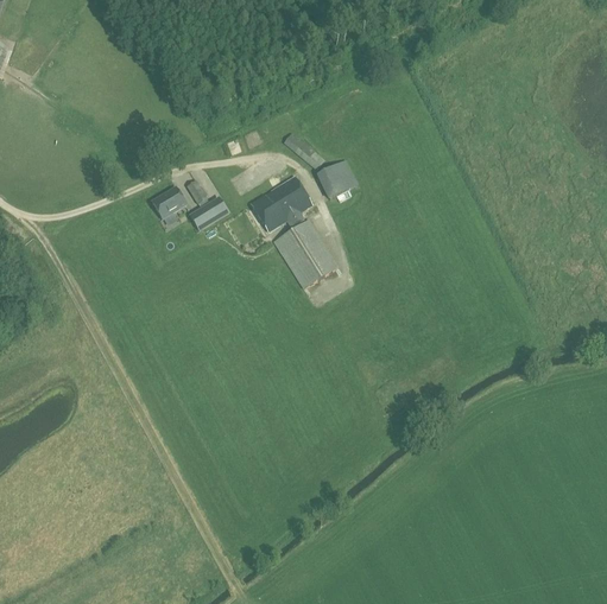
[(316,170),(324,159),(291,132),(283,141),(316,170)]
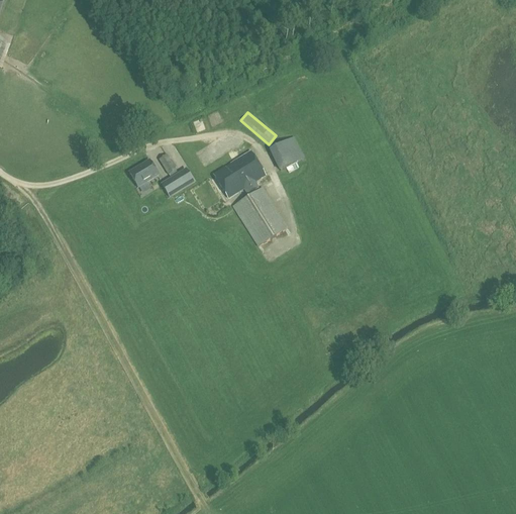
[(169,129),(180,125),(177,117),(166,122),(169,129)]
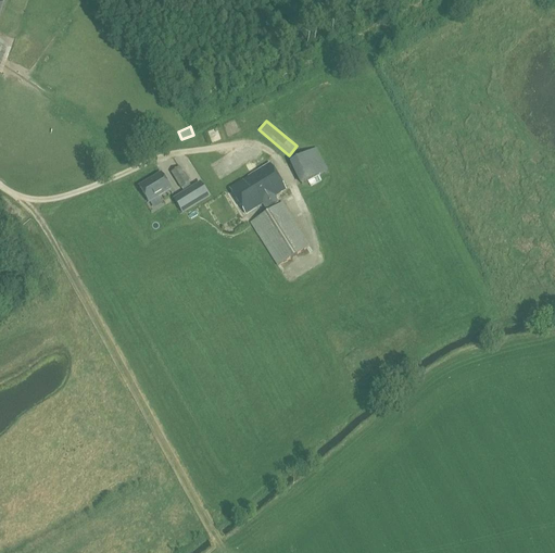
[(300,181),(327,167),(316,145),(289,159),(300,181)]
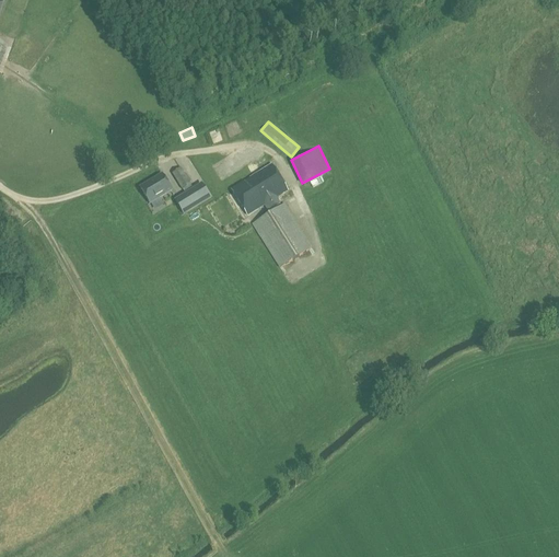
[(276,195),(288,187),(271,161),(231,186),(247,212),(264,202),(267,208),(279,200),(276,195)]
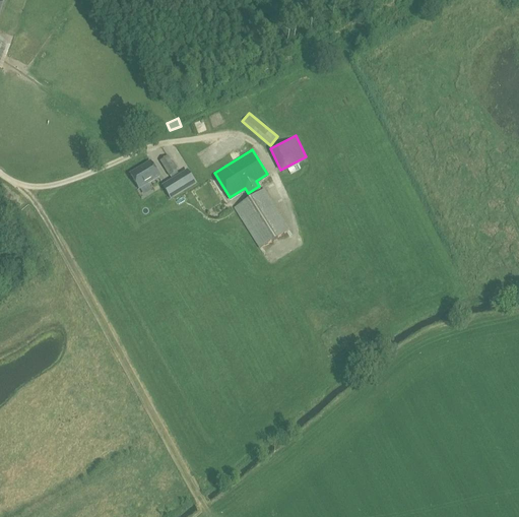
[(176,169),(167,154),(159,158),(169,174),(176,169)]
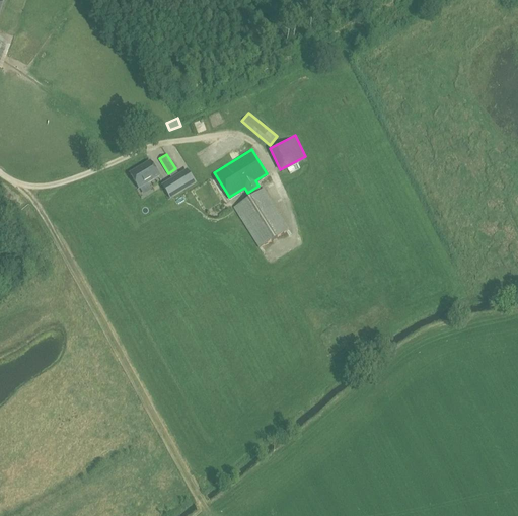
[(149,159),(141,164),(142,164),(137,168),(136,167),(129,171),(137,187),(158,173),(149,159)]
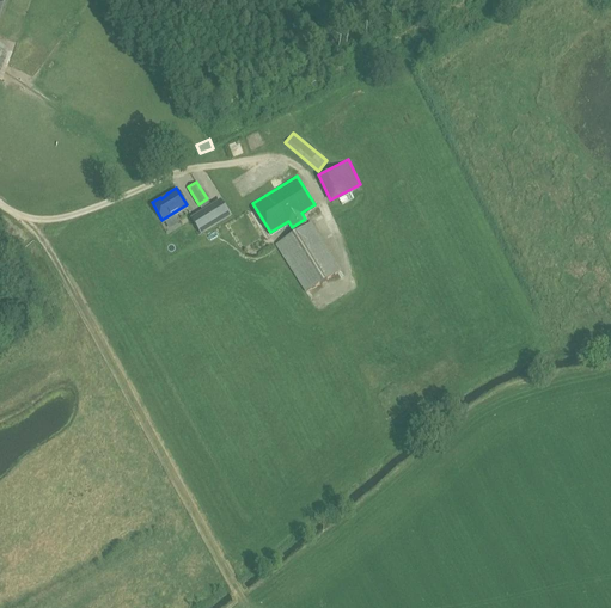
[(219,198),(190,216),(200,231),(228,213),(219,198)]
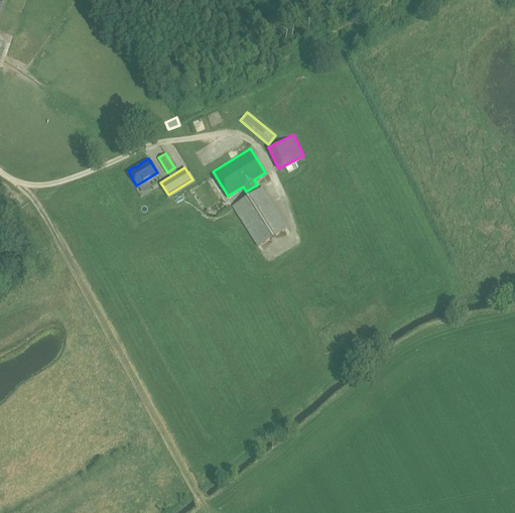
[(262,184),(232,204),(257,244),(286,226),(262,184)]
